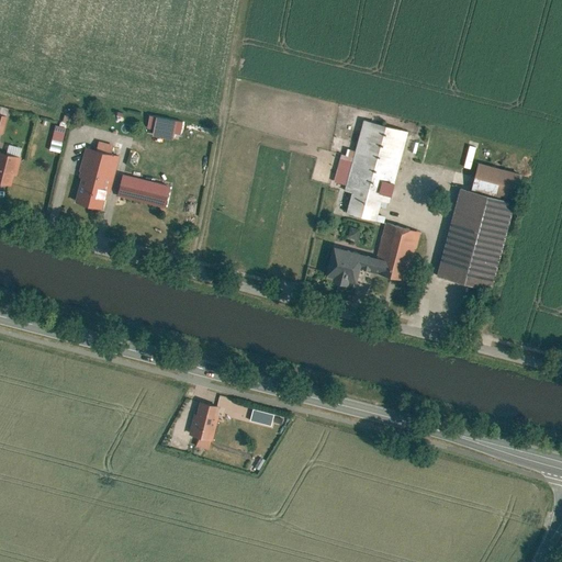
[(9,114),(0,112),(0,130),(6,131),(9,114)]
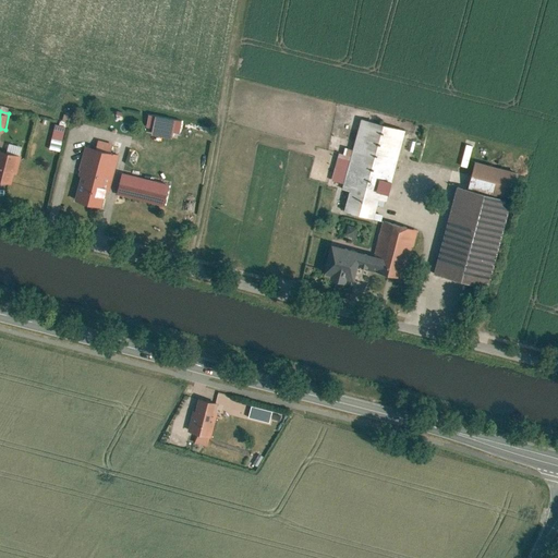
[(173,131),(179,133),(182,120),(155,113),(150,132),(171,137),(173,131)]
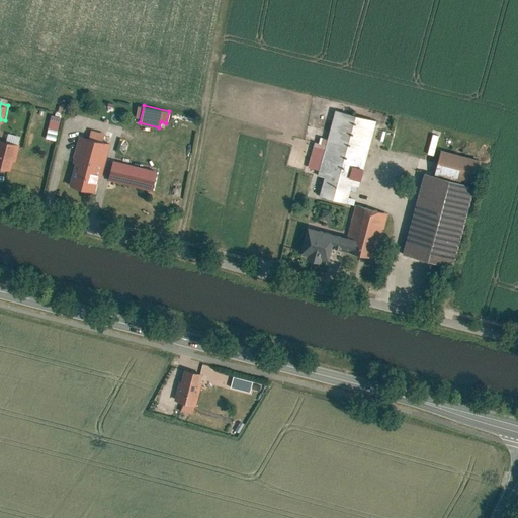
[(377,120),(338,110),(321,175),(328,177),(323,195),(355,203),(377,120)]
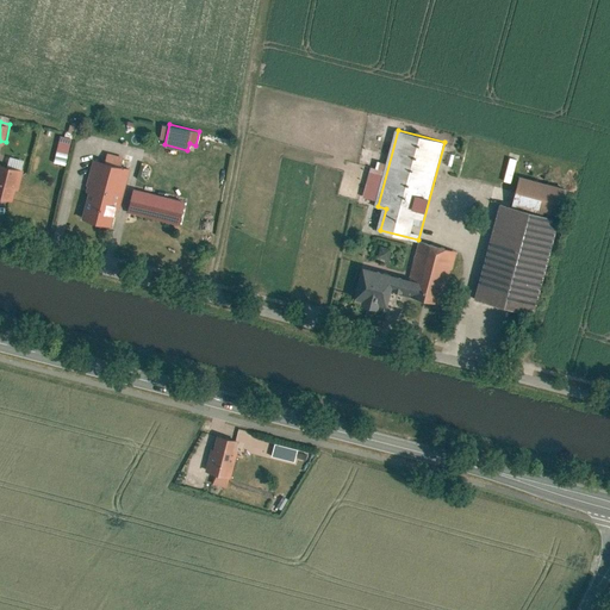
[(60,134),(54,161),(66,163),(72,136),(60,134)]
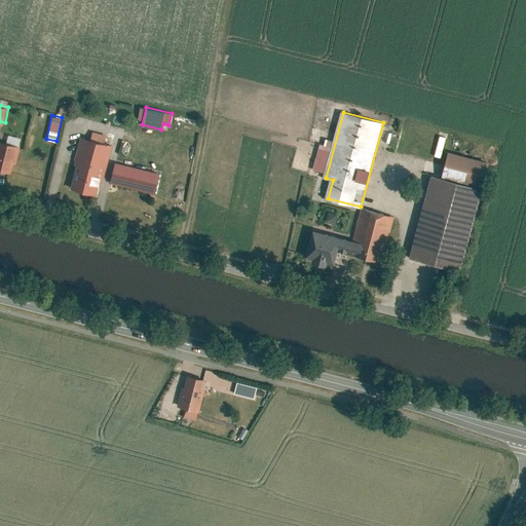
[(8,134),(6,141),(19,144),(20,137),(8,134)]
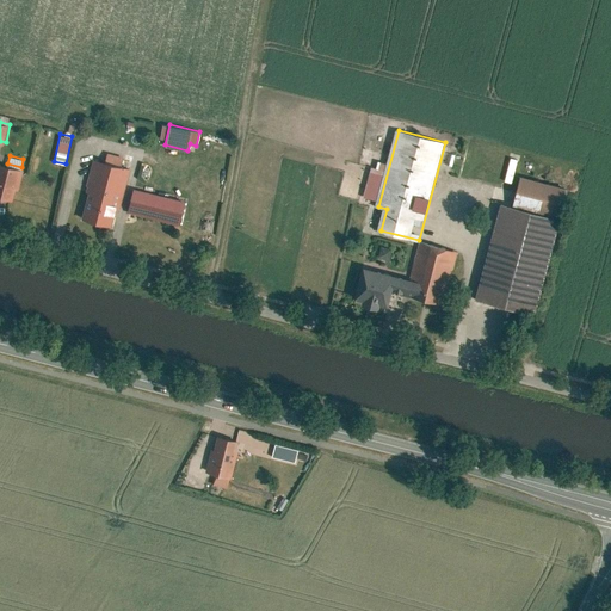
[(510,156),(505,179),(512,181),(516,158),(510,156)]
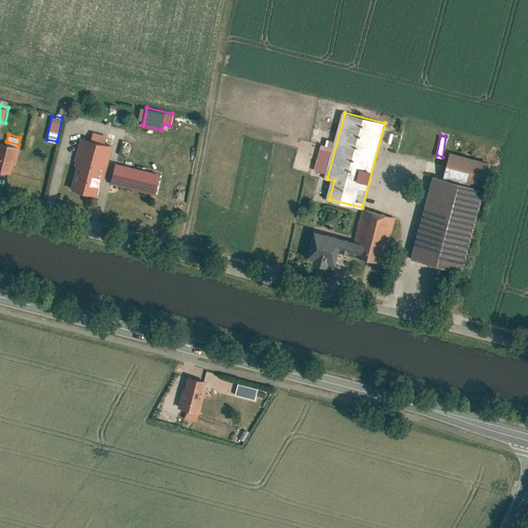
[(113,146),(84,138),(76,164),(79,165),(72,188),(97,195),(101,182),(103,183),(113,146)]
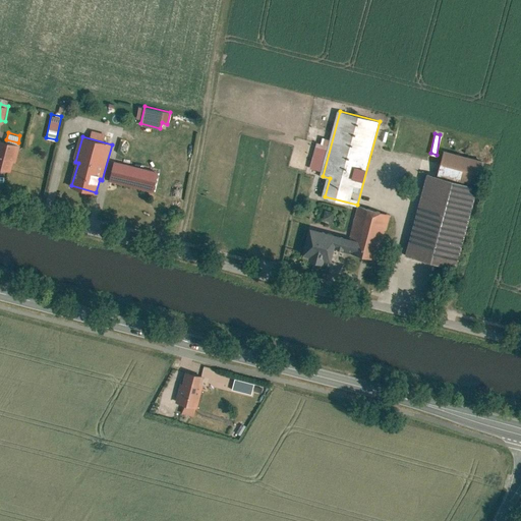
[(20,145),(0,137),(0,166),(13,170),(20,145)]
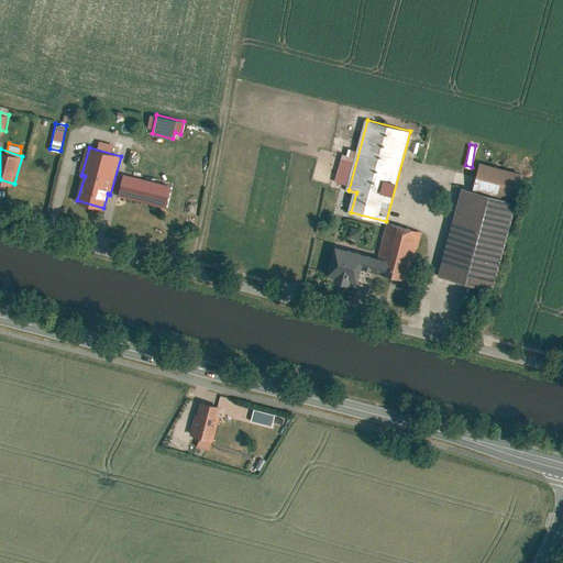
[(523,174),(484,163),(477,188),(517,199),(523,174)]
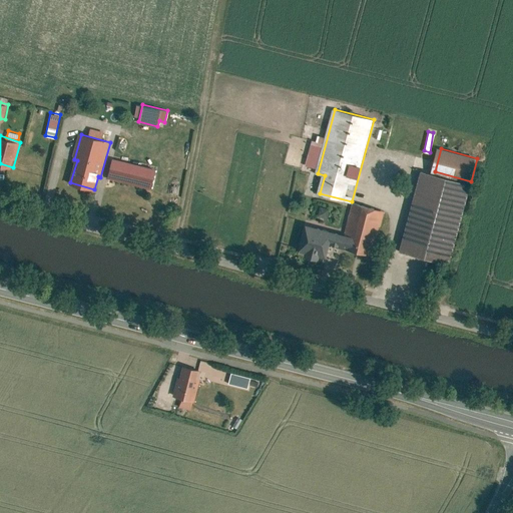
[(154,174),(113,162),(109,176),(150,188),(154,174)]
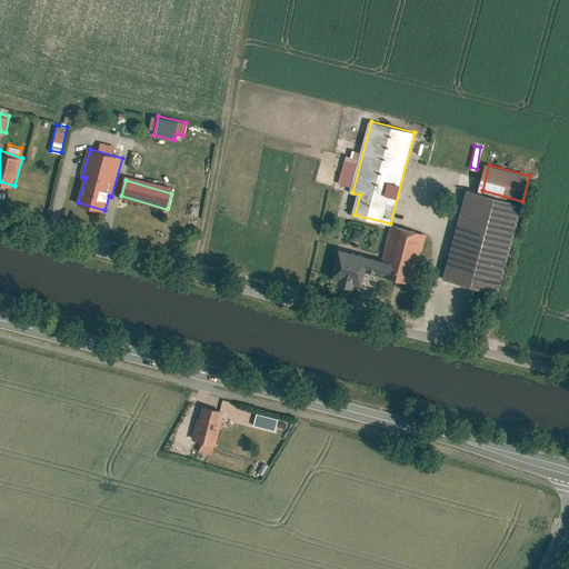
[(523,203),(470,190),(448,278),(501,291),(523,203)]
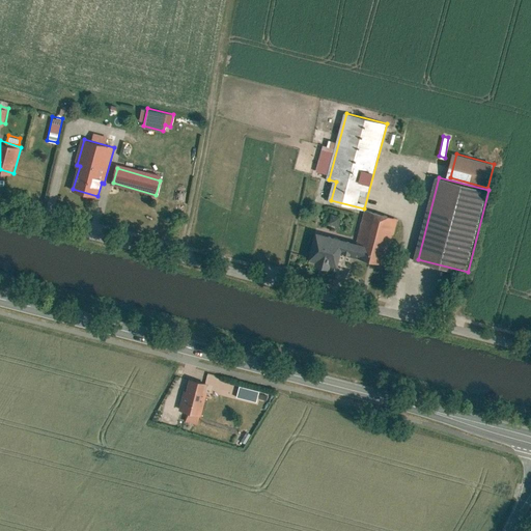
[(400,218),(366,210),(357,242),(318,231),(311,258),(320,260),(319,264),(332,268),(333,263),(341,267),(344,252),(388,263),(400,218)]
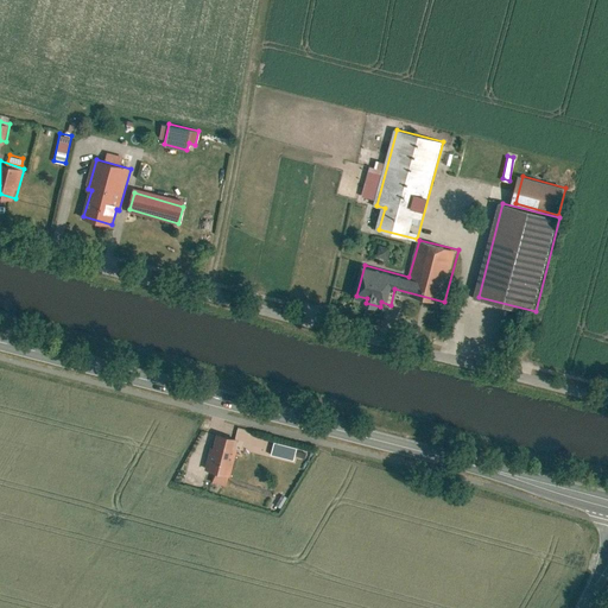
[(379,245),(378,253),(386,255),(388,247),(379,245)]
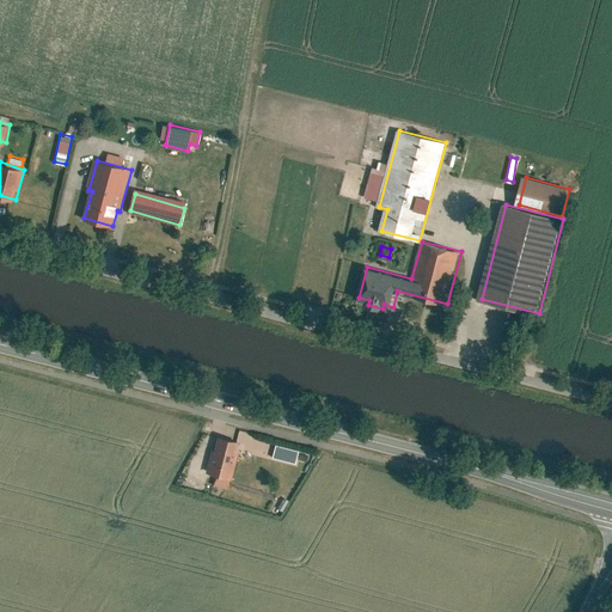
[(242,439),(216,434),(209,470),(218,471),(215,483),(230,487),(233,475),(234,476),(242,439)]
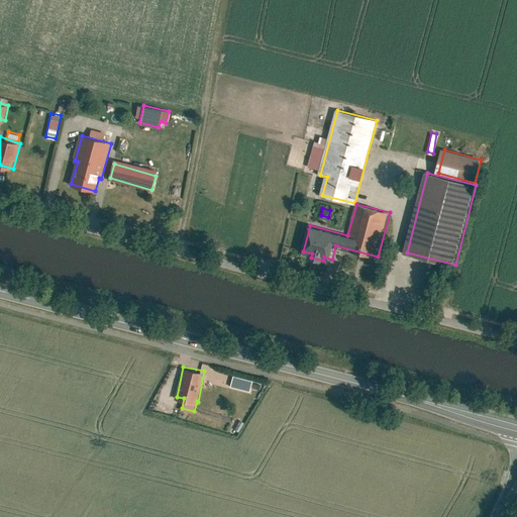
[(232,375),(229,385),(249,390),(251,380),(232,375)]
